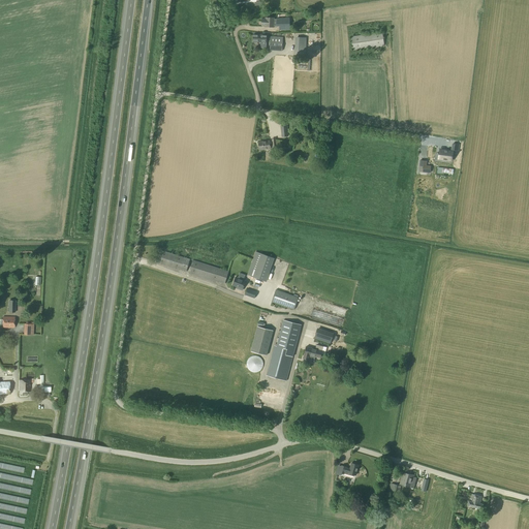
[(261,26),(265,26),(265,27),(274,28),(274,18),(266,18),(266,20),(261,20),(261,26)]
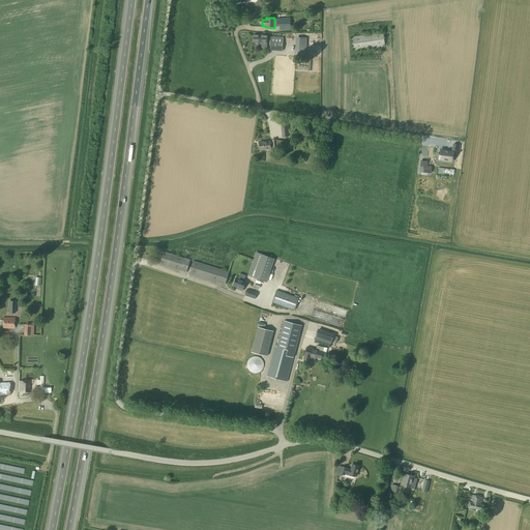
[(276,19),(276,26),(280,26),(280,30),(291,30),(290,19),(276,19)]
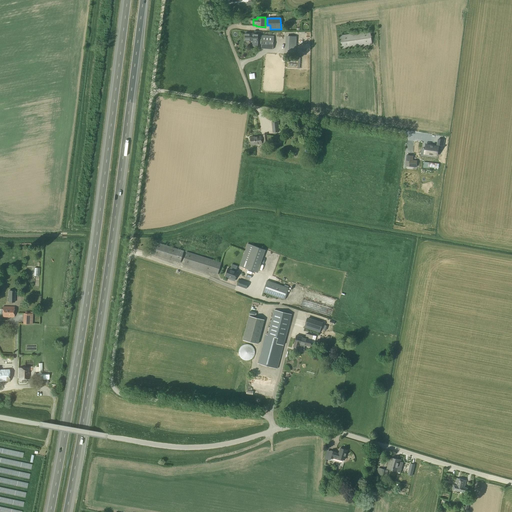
[(351,38),(342,39),(343,46),(367,43),(366,36),(372,36),(371,31),(351,33),(351,38)]
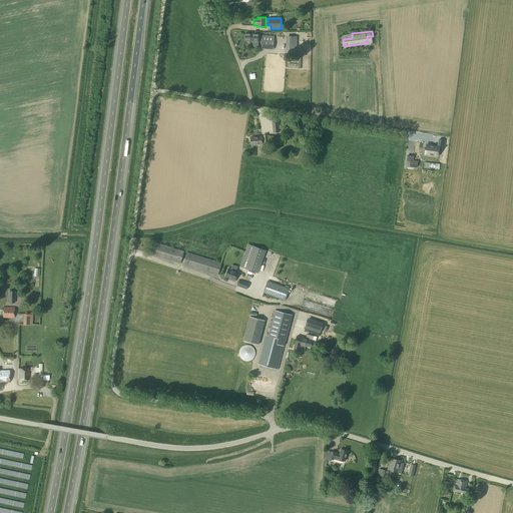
[(262,49),(274,49),(275,40),(263,40),(262,49)]
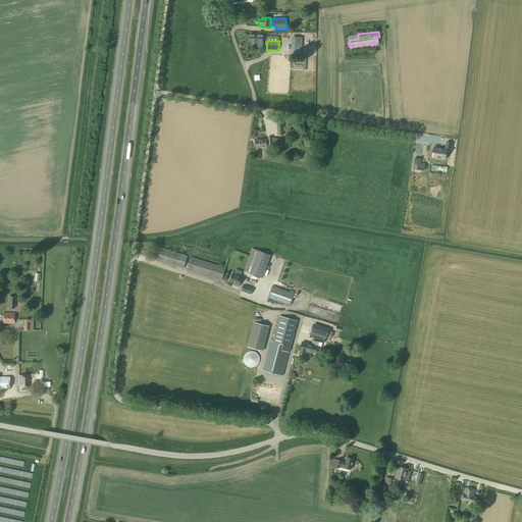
[(255,140),(256,148),(267,147),(267,146),(269,146),(269,147),(272,146),(272,137),(268,138),(268,140),(266,141),(266,139),(255,140)]
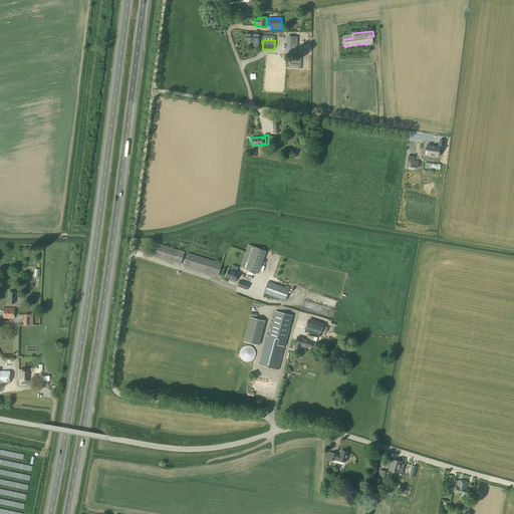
[(438,156),(439,156),(439,153),(440,153),(440,152),(440,151),(440,148),(428,146),(427,150),(427,155),(438,156)]
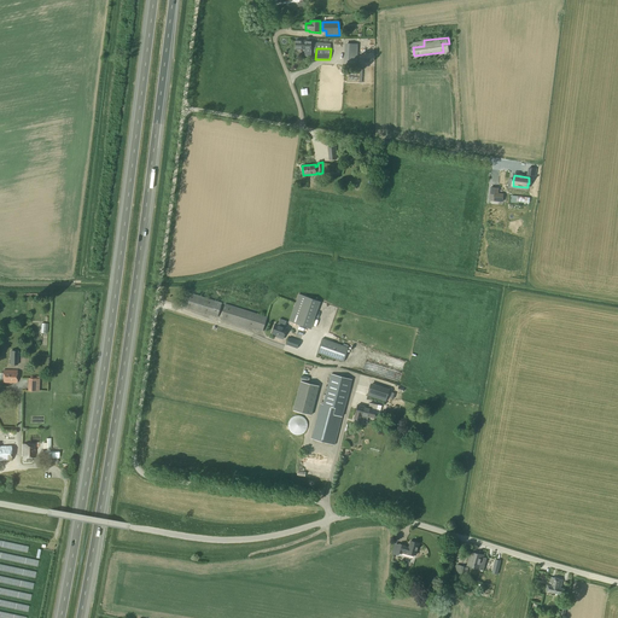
[(502,203),(503,194),(497,193),(499,188),(490,187),(489,200),(497,202),(502,203)]
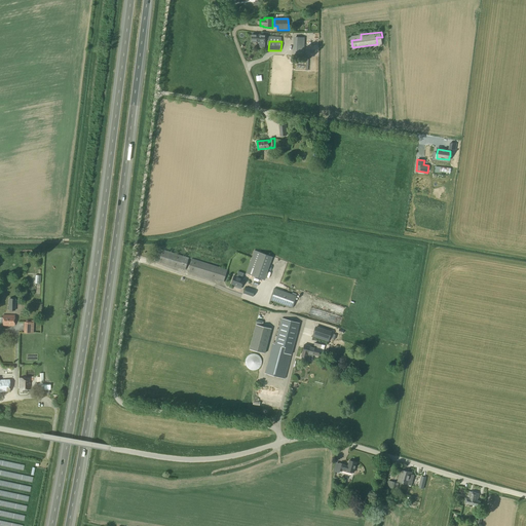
[(270,254),(253,250),(247,272),(264,277),(270,254)]
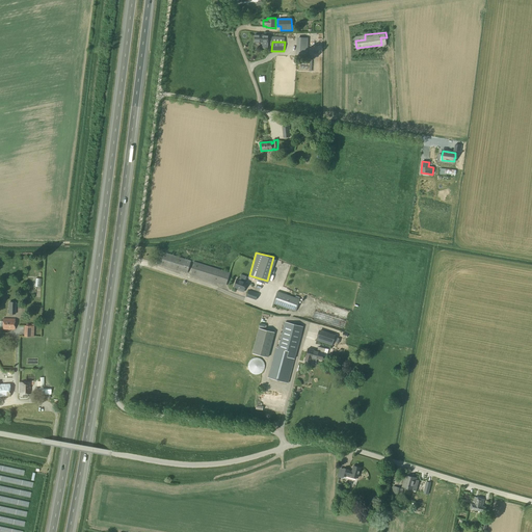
[(234,287),(244,290),(247,283),(237,278),(234,287)]
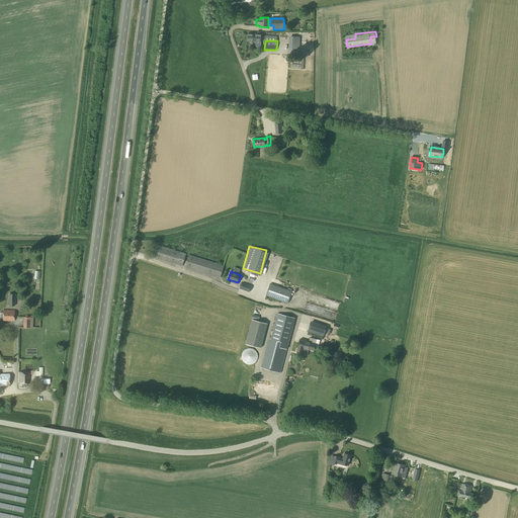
[(240,289),(249,292),(252,285),(243,282),(240,289)]
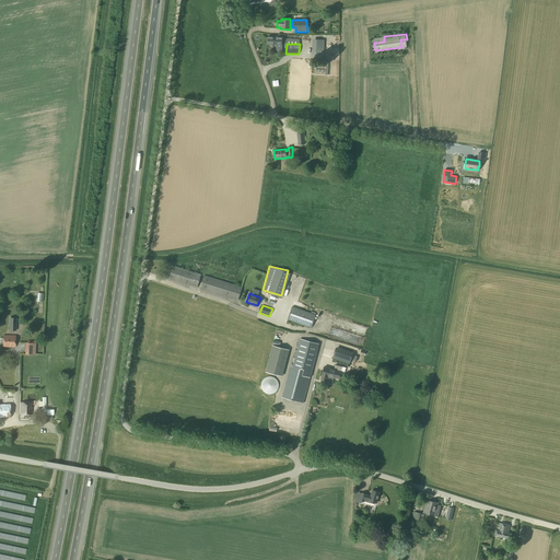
[(288,319),(311,328),(316,315),(292,307),(288,319)]
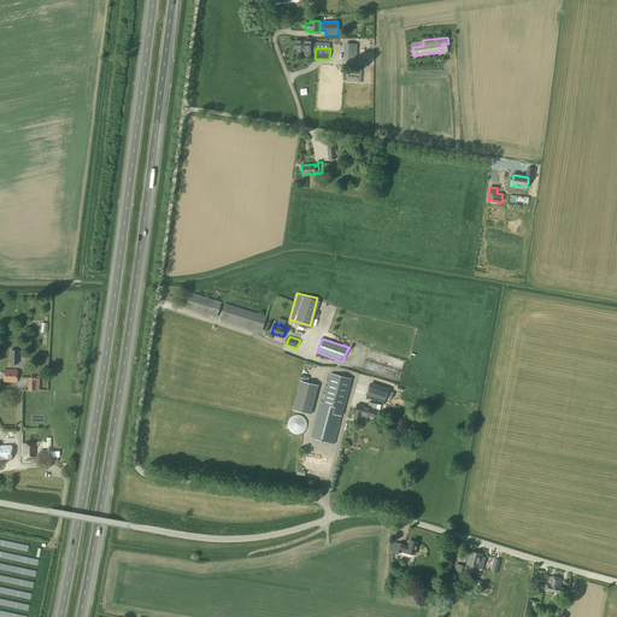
[(4,382),(17,382),(17,370),(4,370),(4,382)]
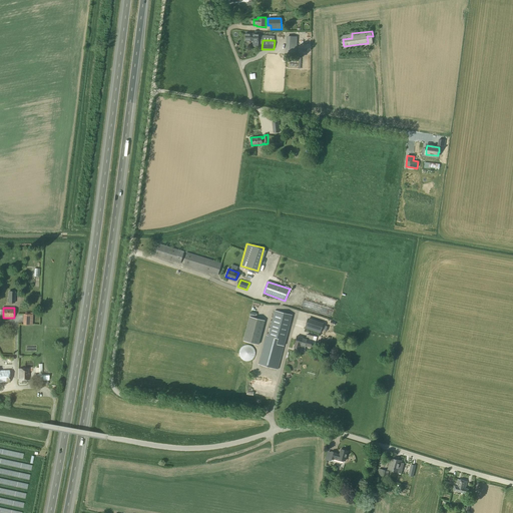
[(258,364),(278,370),(289,329),(290,329),(293,316),(275,311),(268,336),(266,335),(258,364)]
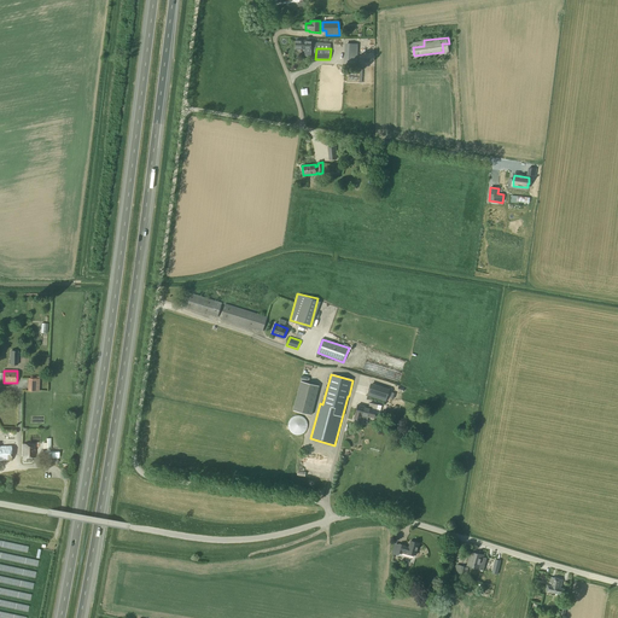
[(293,412),(313,417),(320,388),(302,383),(293,412)]
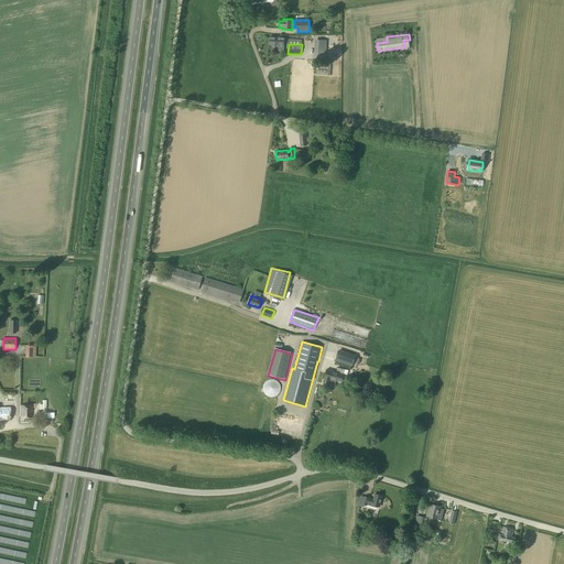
[(356,357),(338,351),(335,361),(353,367),(356,357)]
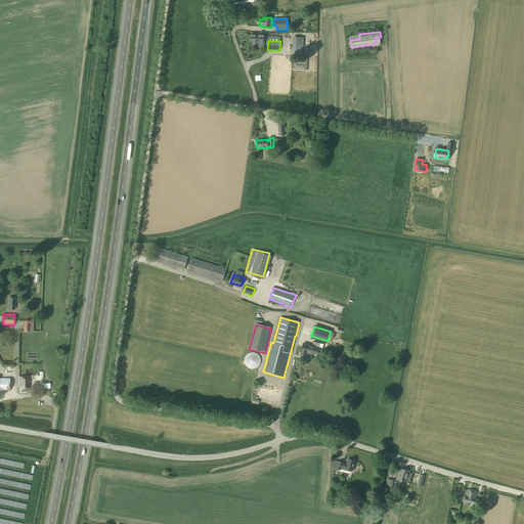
[(302,351),(301,355),(311,358),(312,353),(317,355),(319,348),(303,344),(302,351)]
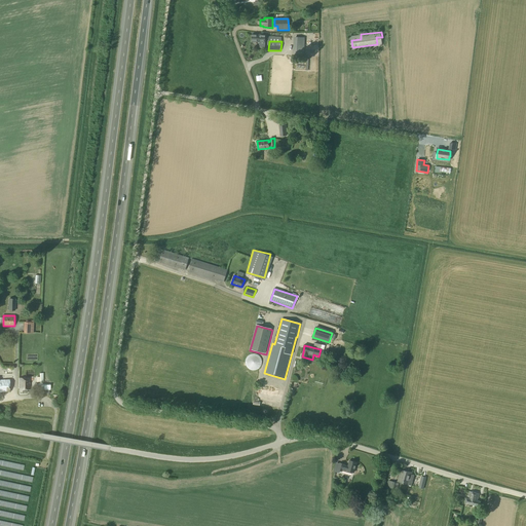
[(246,363),(246,365),(248,368),(250,369),(253,370),(256,370),(257,370),(259,368),(260,366),(261,364),(262,362),(261,360),(260,357),(258,355),(256,354),(254,353),(252,354),(249,355),(247,358),(246,360),(246,363)]
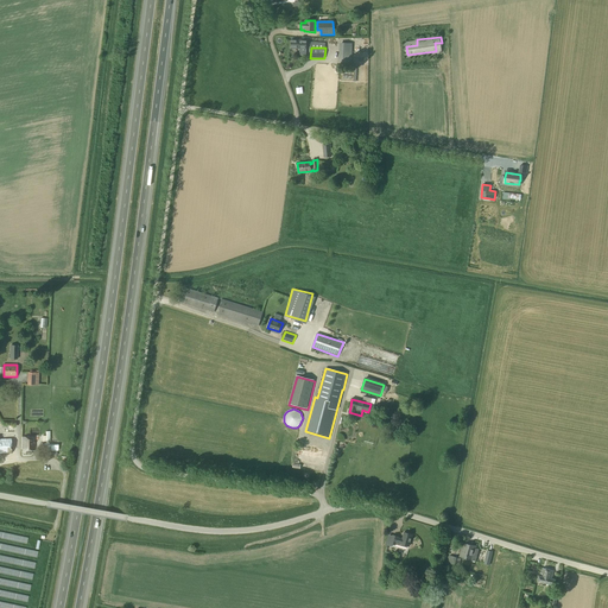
[(23,450),(33,450),(35,437),(23,437),(23,450)]
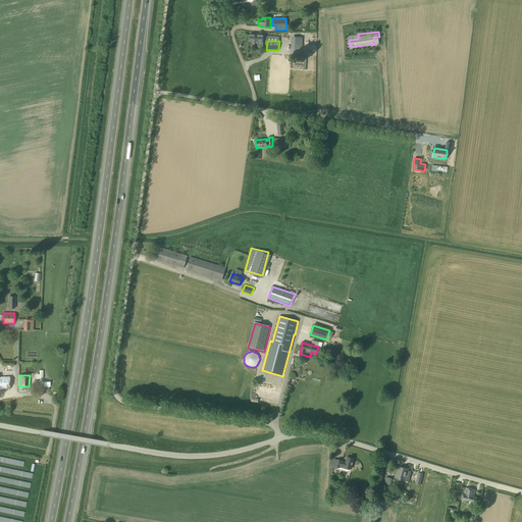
[(0,388),(9,388),(9,376),(0,376),(0,388)]
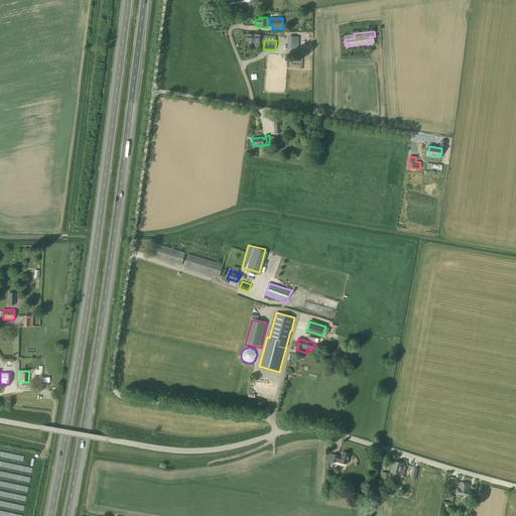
[(328,463),(340,466),(339,469),(345,470),(350,455),(343,453),(342,458),(338,457),(338,456),(333,455),(333,456),(330,455),(328,463)]
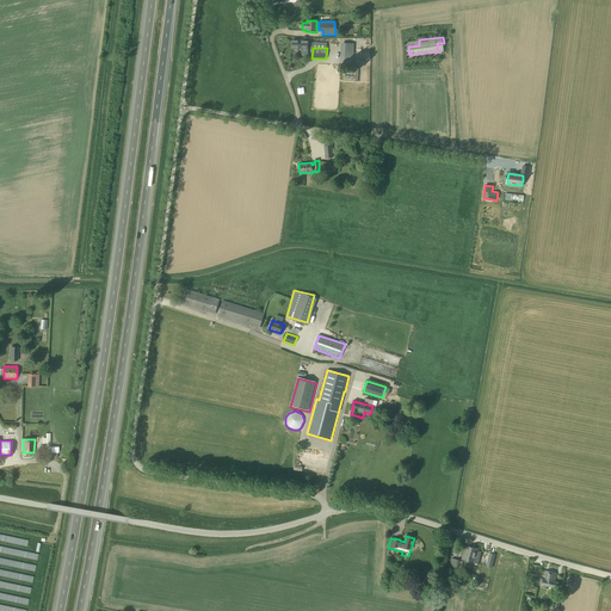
[(468,561),(471,548),(466,545),(463,554),(462,553),(462,554),(461,555),(462,556),(463,556),(462,560),(468,561)]
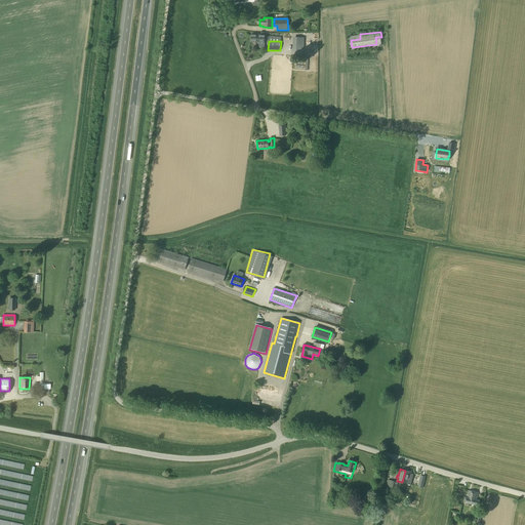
[(413,475),(410,474),(411,472),(405,471),(402,482),(411,485),(413,475)]
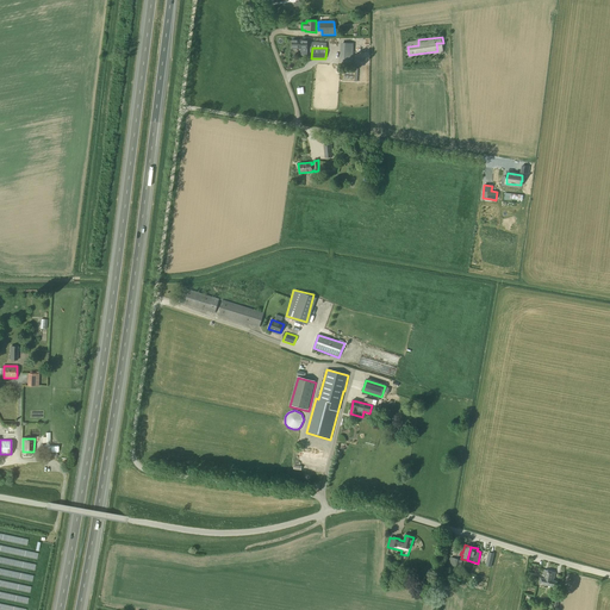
[(449,570),(455,571),(455,566),(461,567),(462,561),(452,558),(449,570)]
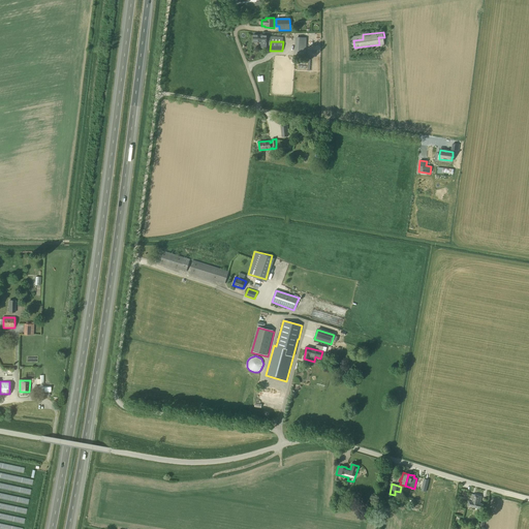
[(468,505),(481,509),(483,504),(479,504),(481,497),(472,494),(470,501),(469,501),(468,505)]
